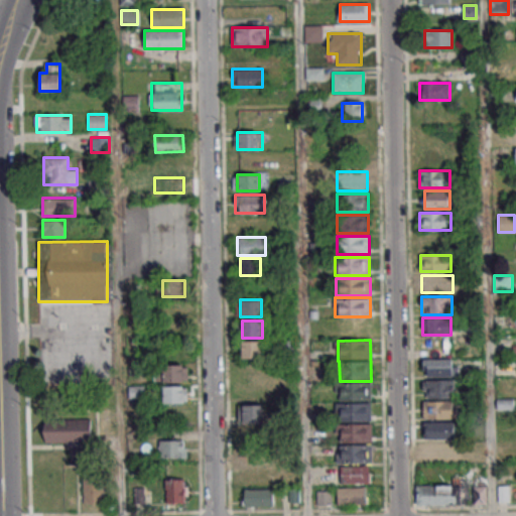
[(242,341),(242,359),(262,359),(262,341),(242,341)]
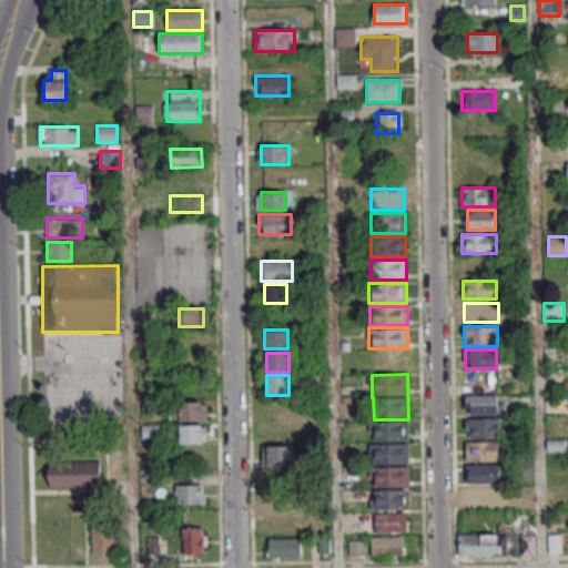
[(465,395),(465,414),(501,414),(501,395),(465,395)]
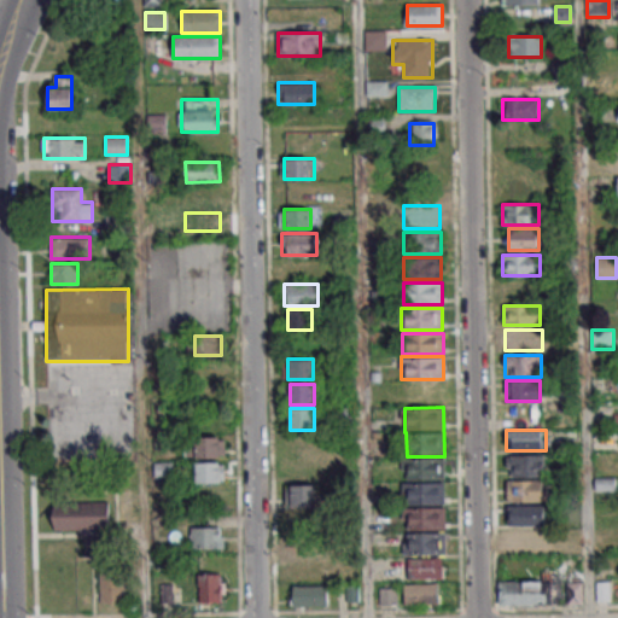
[(506,477),(543,477),(543,455),(506,455),(506,477)]
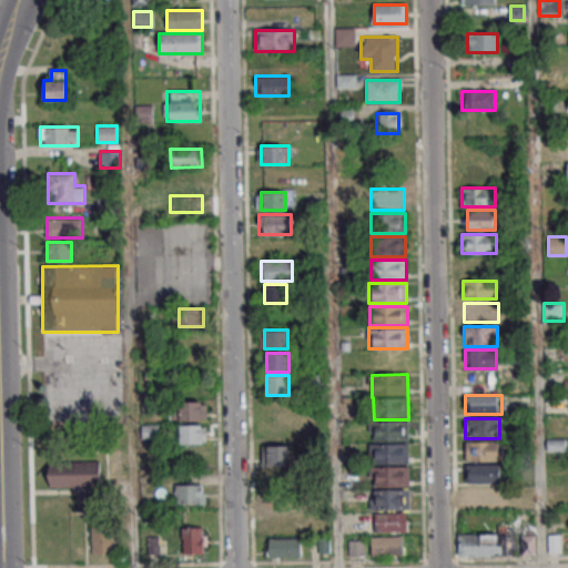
[(409,421),(373,421),(373,440),(409,440),(409,421)]
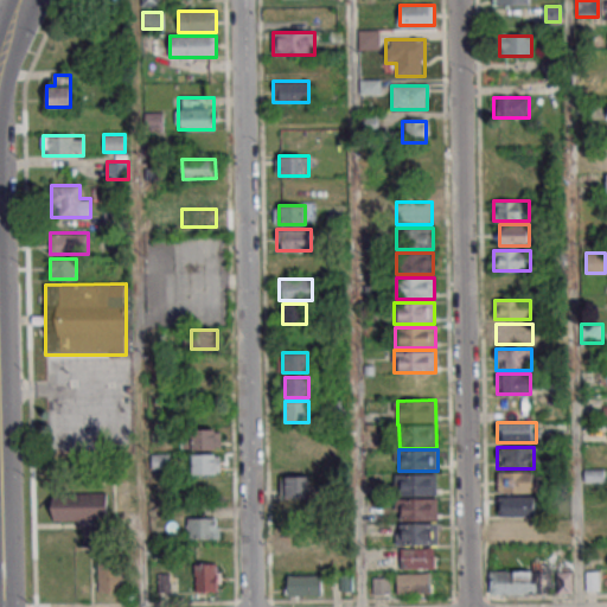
[(221,474),(221,454),(193,454),(193,474),(221,474)]
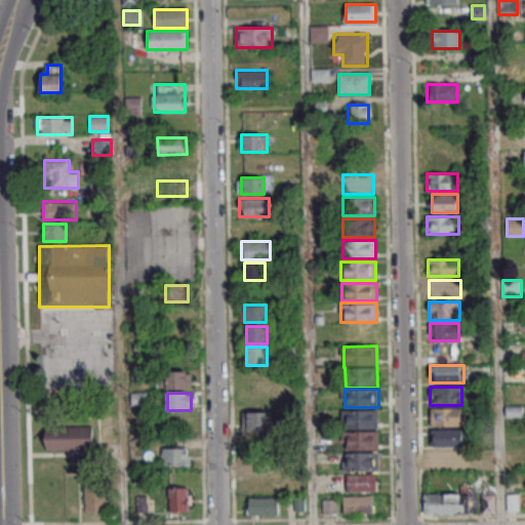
[(430,426),(460,426),(460,408),(430,408),(430,426)]
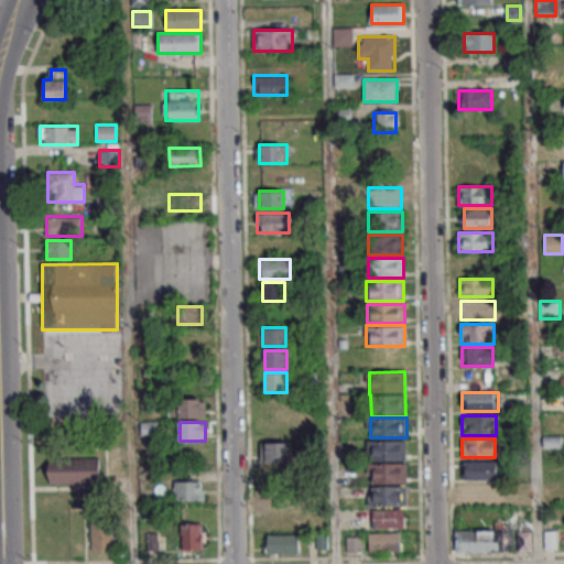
[(407,484),(407,462),(405,462),(405,440),(368,440),(368,484),(407,484)]
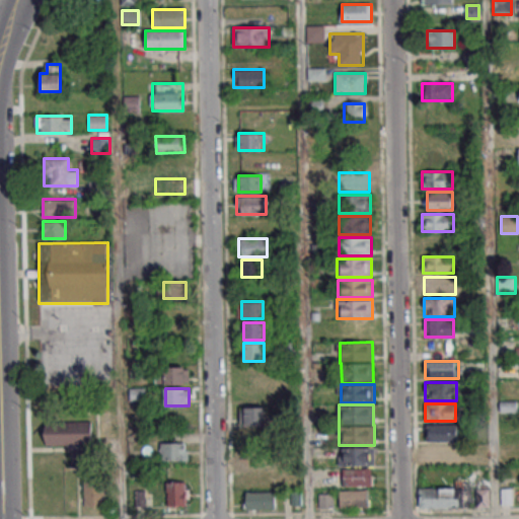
[(243,423),(264,423),(264,408),(243,408),(243,423)]
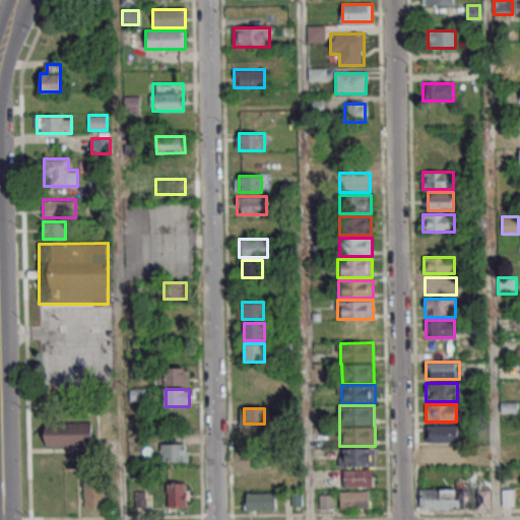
[(91,421),(44,421),(44,446),(91,446),(91,421)]
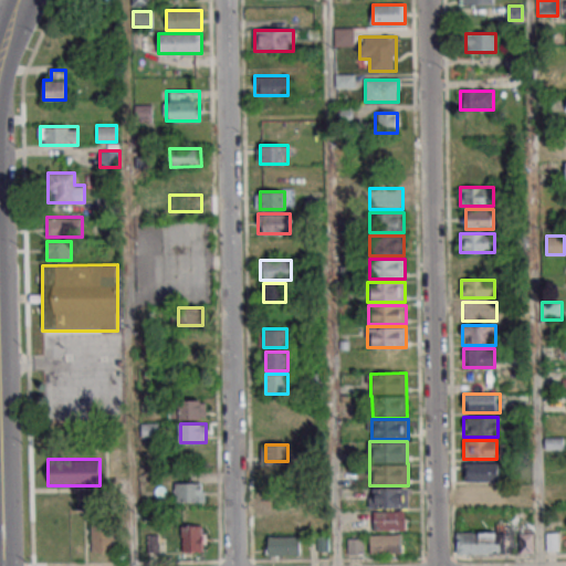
[(499,482),(499,463),(465,463),(465,482),(499,482)]
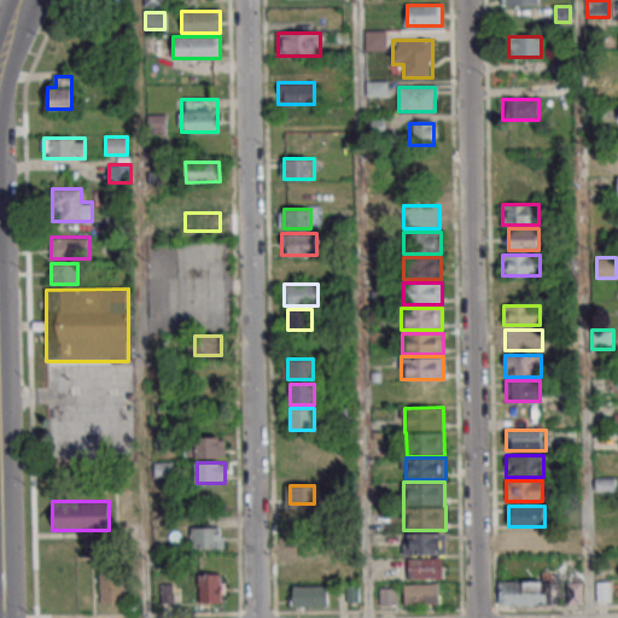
[(319,529),(319,511),(291,511),(291,529),(319,529)]
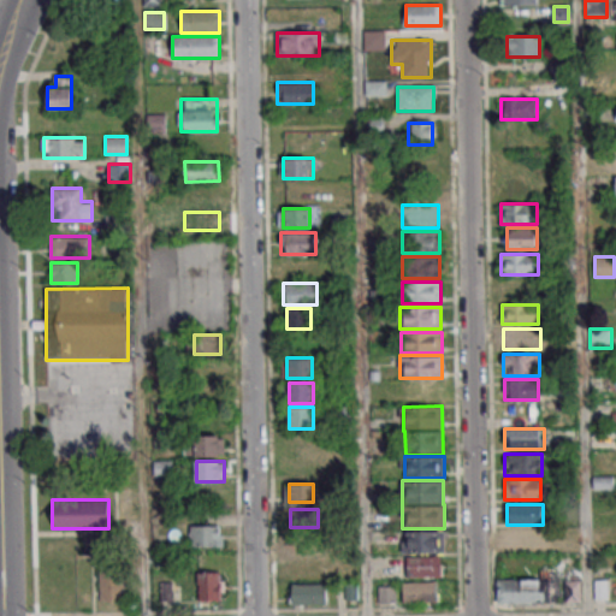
[(190,545),(221,545),(221,515),(190,515),(190,545)]
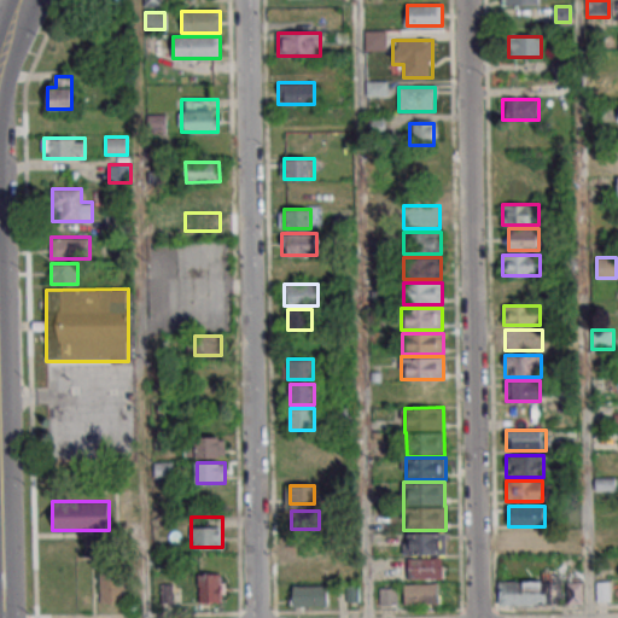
[(445,532),(403,532),(403,555),(445,555),(445,532)]
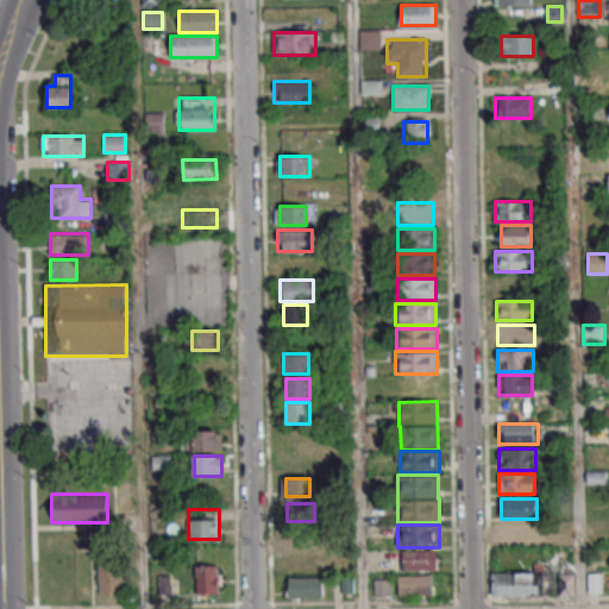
[(315,548),(315,529),(287,529),(287,548),(315,548)]
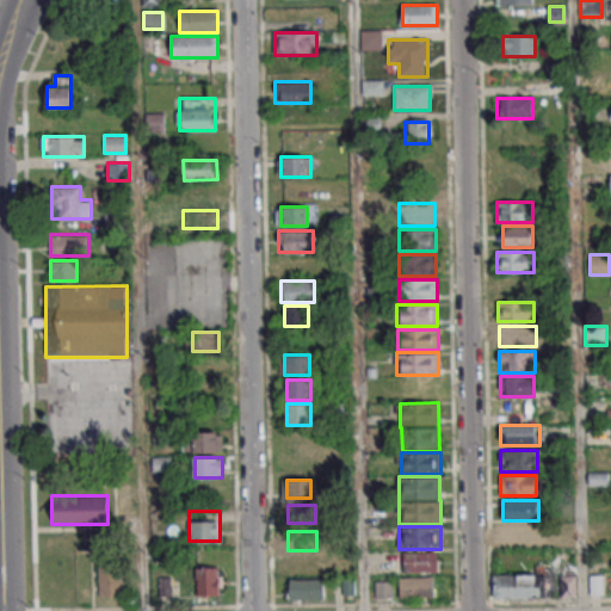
[(438,573),(438,551),(402,551),(402,573),(438,573)]
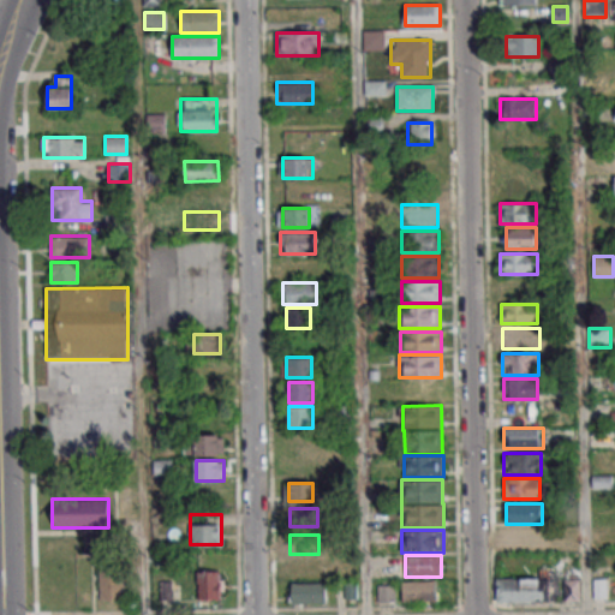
[(290,557),(290,579),(317,578),(317,557),(290,557)]
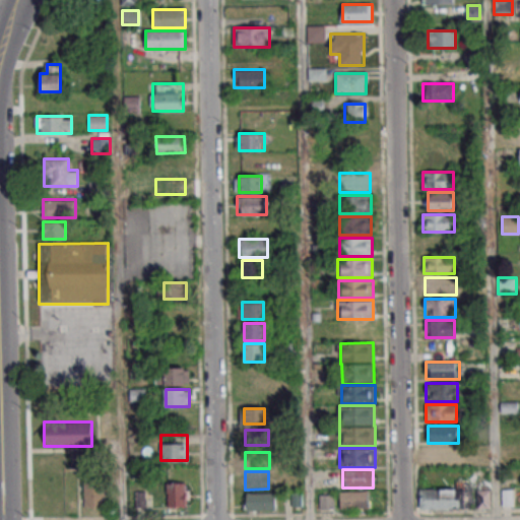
[(82,508),(105,508),(105,475),(82,475),(82,508)]
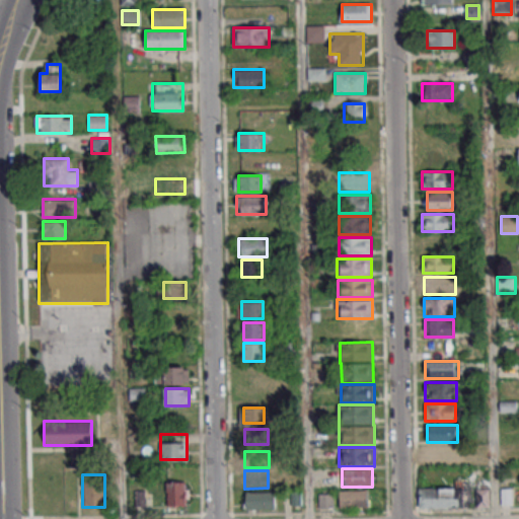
[(166,506),(189,506),(189,482),(166,482),(166,506)]
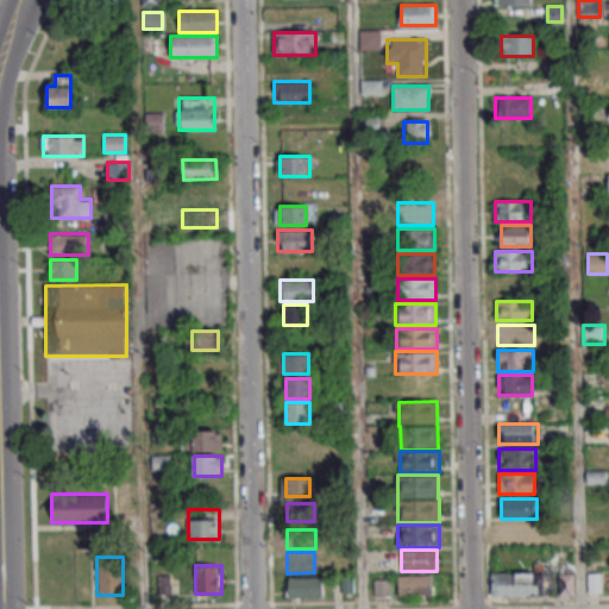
[(491,575),(491,597),(547,597),(547,575),(491,575)]
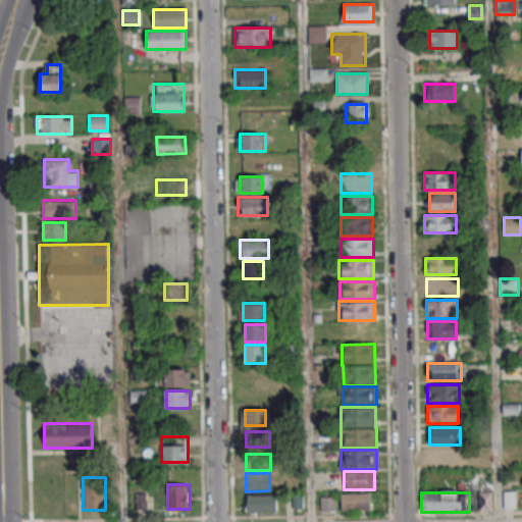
[(478,492),(478,511),(491,511),(491,492),(478,492)]
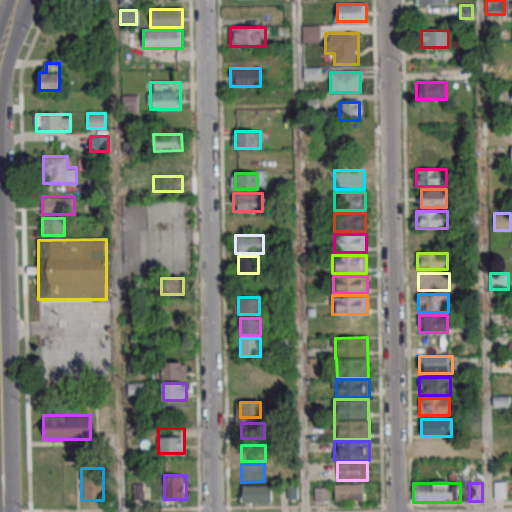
[(280,499),(296,499),(296,484),(280,484),(280,499)]
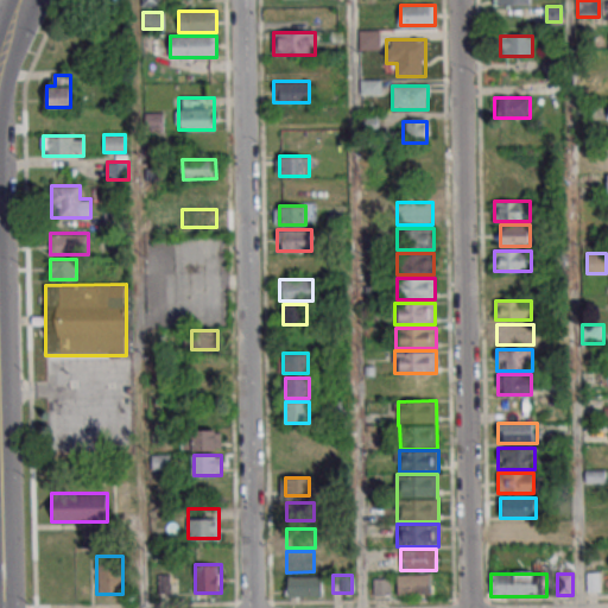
[(397,595),(432,595),(432,575),(397,575),(397,595)]
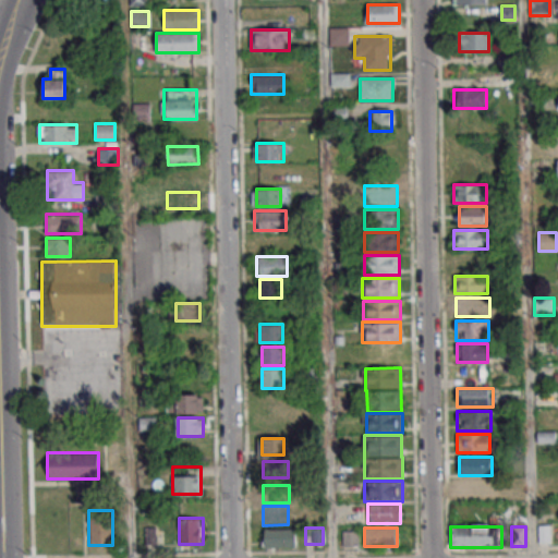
[(263,530),(263,548),(295,548),(295,530),(263,530)]
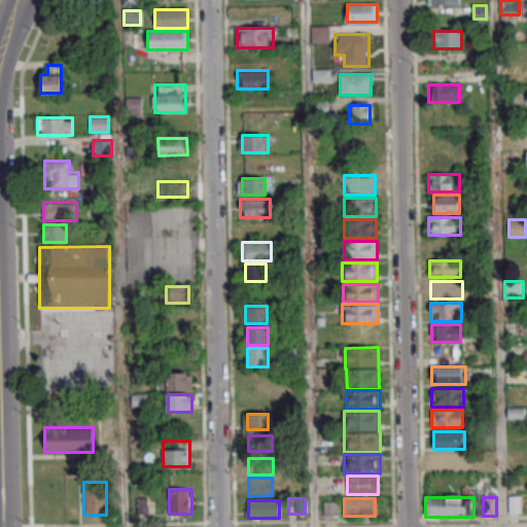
[(324,516),(338,516),(338,501),(324,501),(324,516)]
